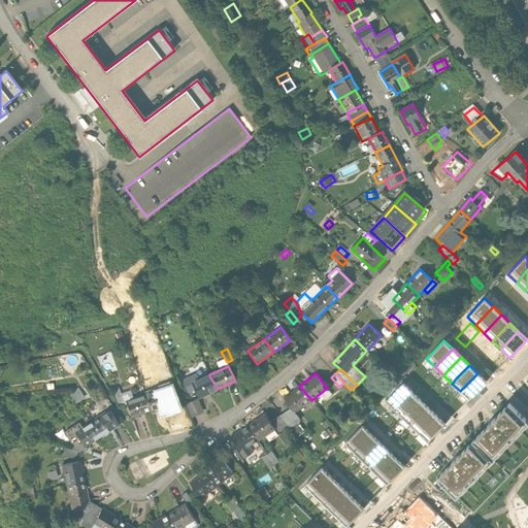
[(464,387),(460,391),(468,399),(473,395),(486,382),(477,373),(464,387)]
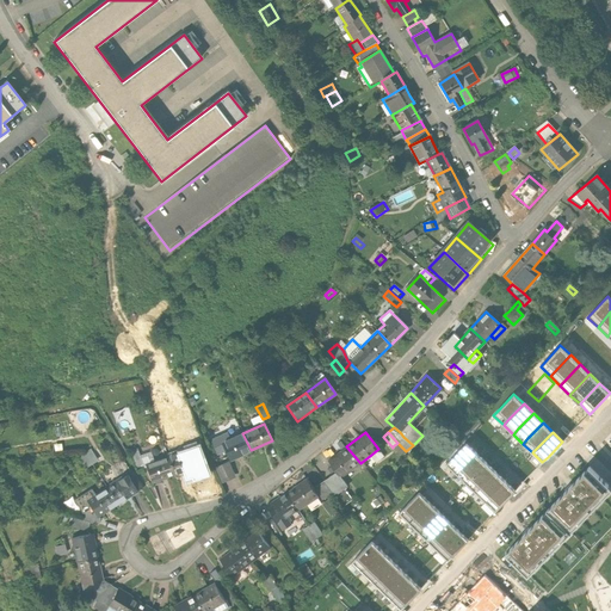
[(224,450),(229,460),(251,450),(242,433),(229,439),(221,443),(224,450)]
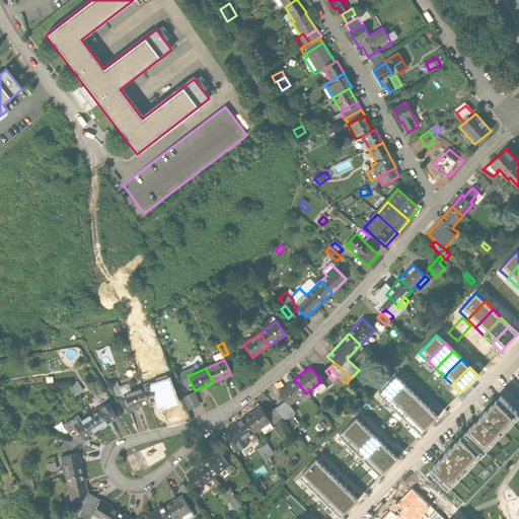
[(183,385),(191,382),(188,376),(195,373),(193,369),(179,375),(183,385)]
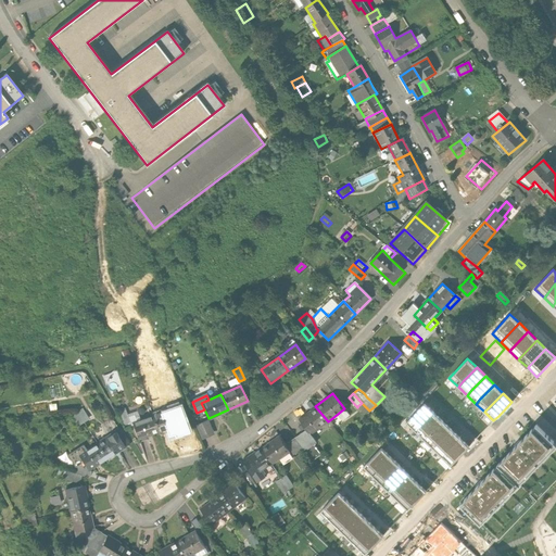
[(362,403),(357,406),(364,413),(368,409),(362,403)]
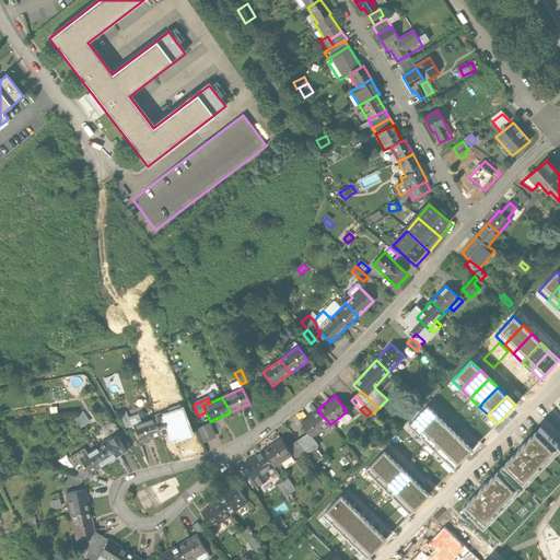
[(413,420),(409,426),(418,434),(422,429),(436,415),(428,406),(413,420)]
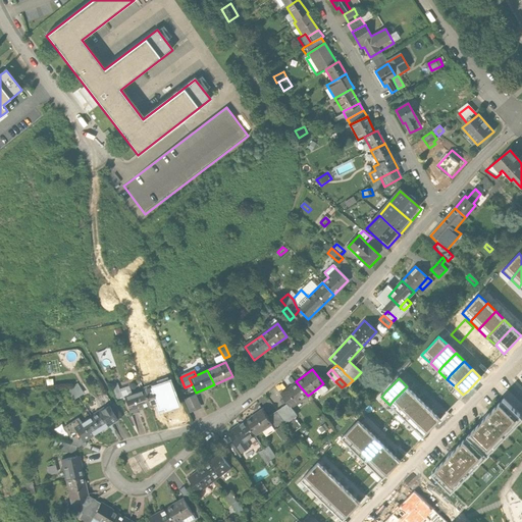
[(178,405),(169,380),(143,389),(149,406),(155,404),(158,410),(163,408),(164,411),(178,405)]
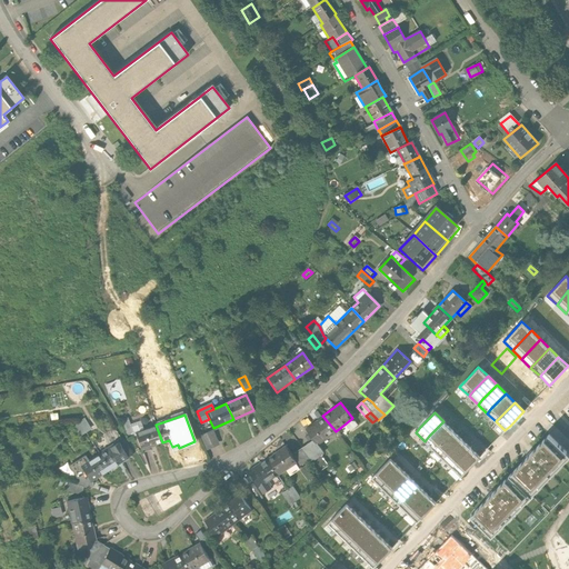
[(313,440),(318,446),(318,445),(336,431),(322,416),(306,429),(313,440)]
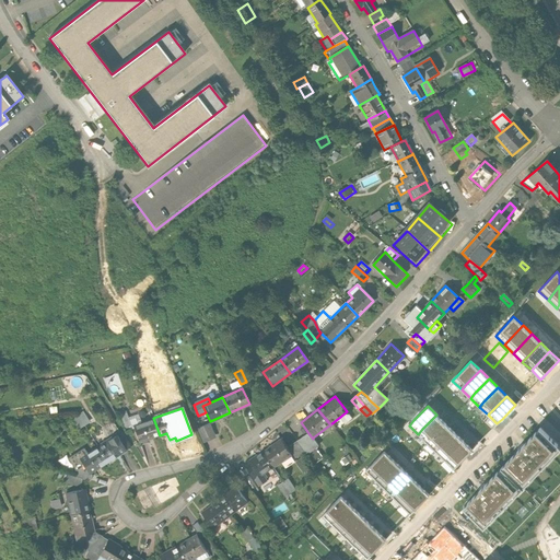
[(78,415),(84,424),(89,421),(83,411),(78,415)]
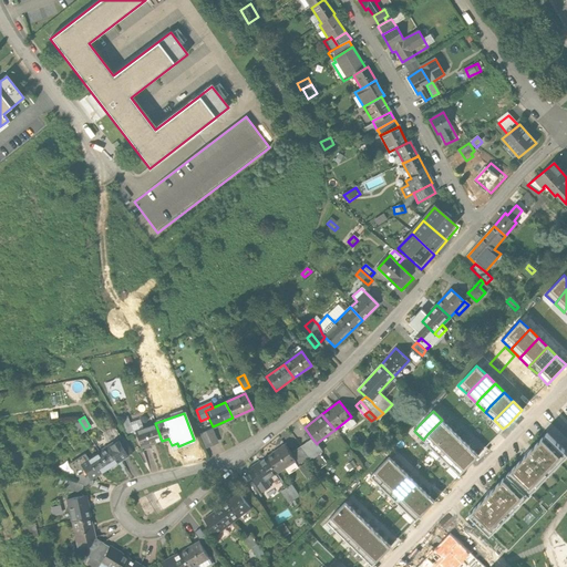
[(356,423),(351,416),(344,422),(349,429),(356,423)]
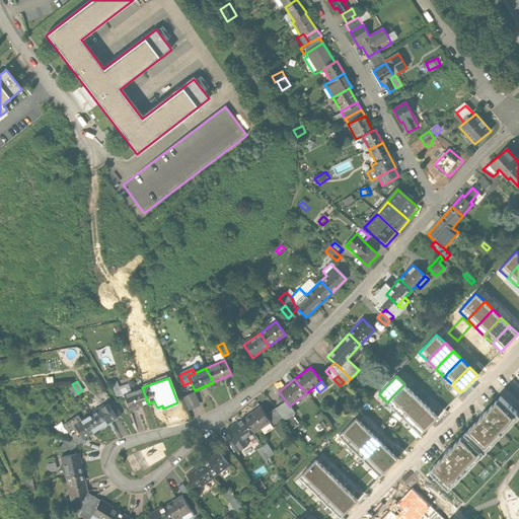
[(117,382),(110,384),(117,397),(122,395),(117,382)]
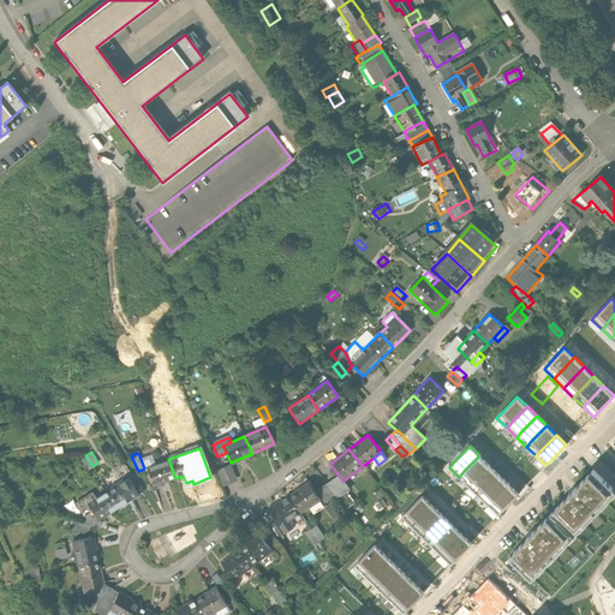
[(79,459),(87,470),(93,466),(85,455),(79,459)]
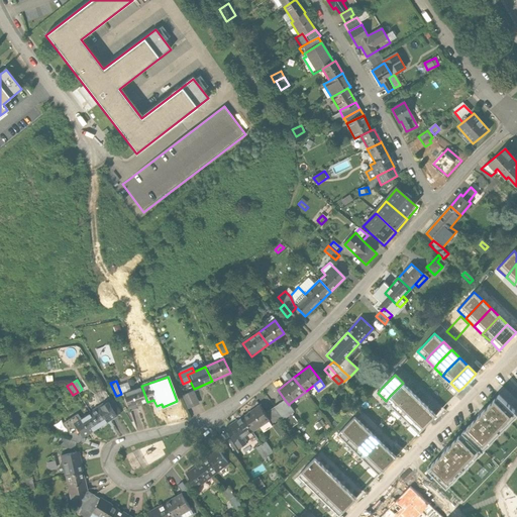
[(390,396),(386,401),(394,409),(399,404),(411,391),(403,383),(390,396)]
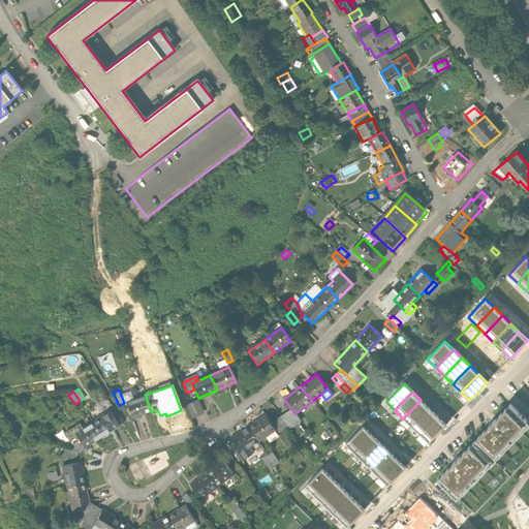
[(145,395),(125,402),(131,418),(151,411),(145,395)]
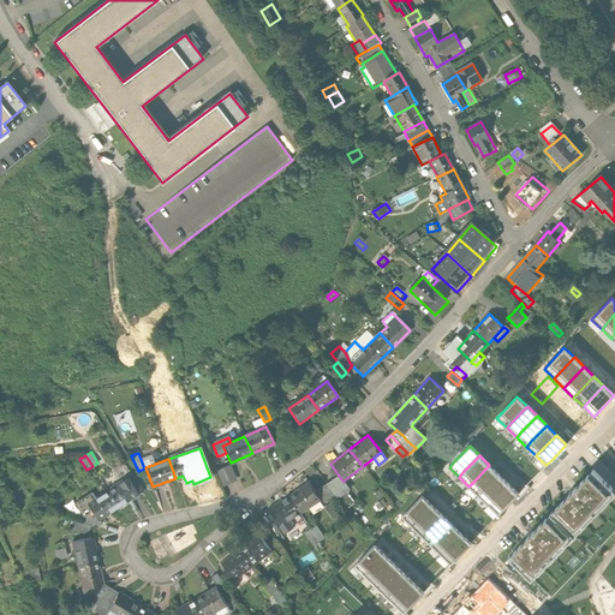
[(475,481),(469,487),(478,496),(484,490),(499,475),(489,465),(475,481)]
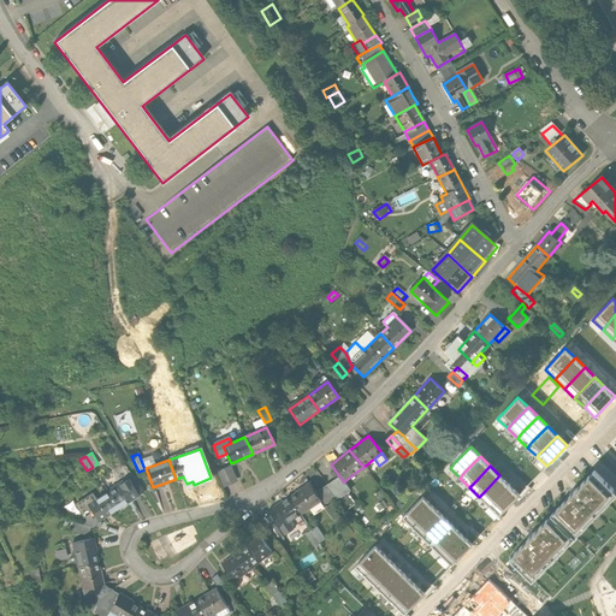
[(235,480),(229,467),(217,473),(223,485),(235,480)]
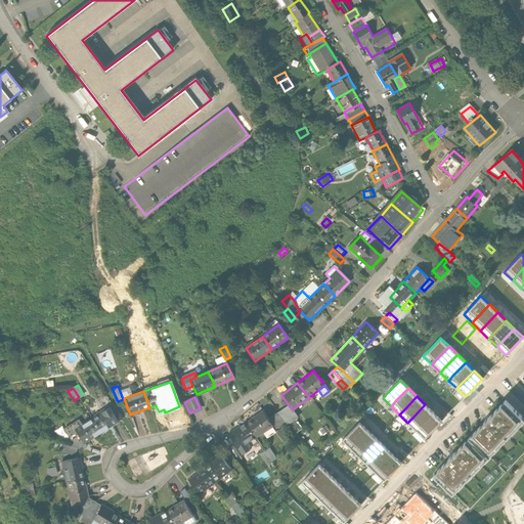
[(473,434),(470,437),(489,456),(523,420),(523,418),(506,400),(501,404),(473,434)]
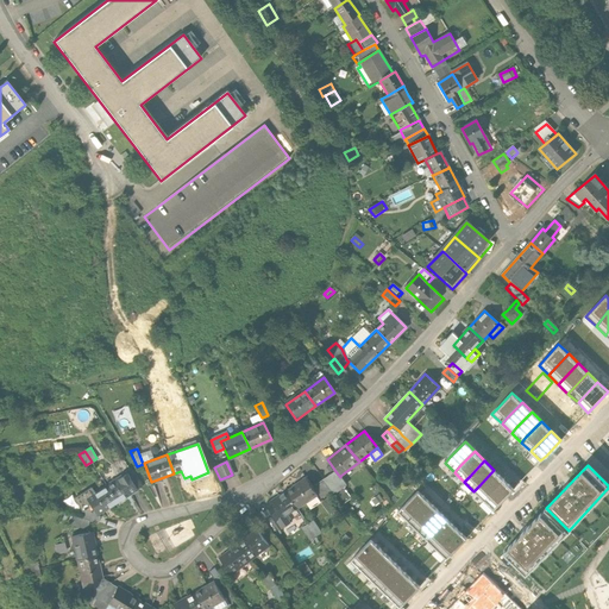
[(479,485),(473,491),(484,500),(489,495),(504,479),(494,470),(479,485)]
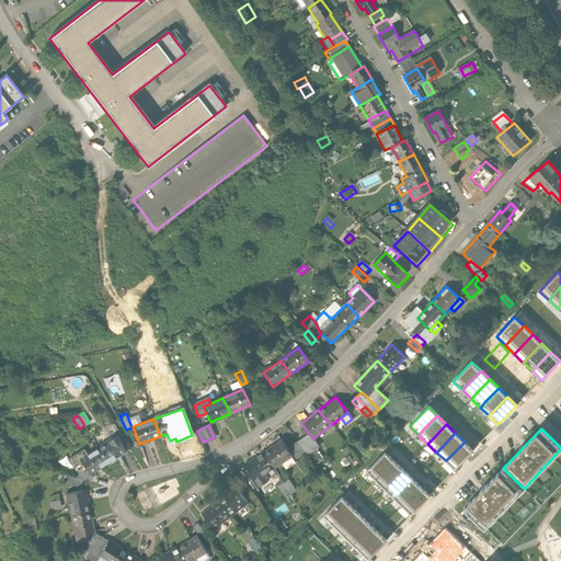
[(309,434),(297,442),(306,451),(308,455),(317,448),(319,446),(313,438),(313,439),(309,434)]
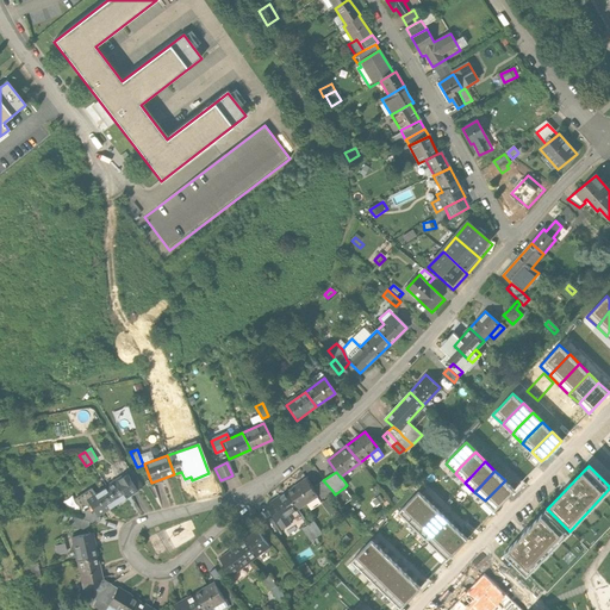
[(107,487),(117,503),(136,491),(126,475),(107,487)]
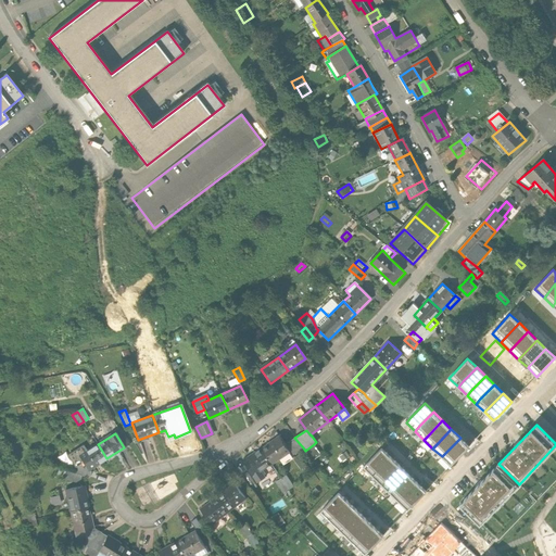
[(279,434),(261,447),(272,463),(279,457),(283,465),(293,457),(292,455),(285,444),(279,434)]
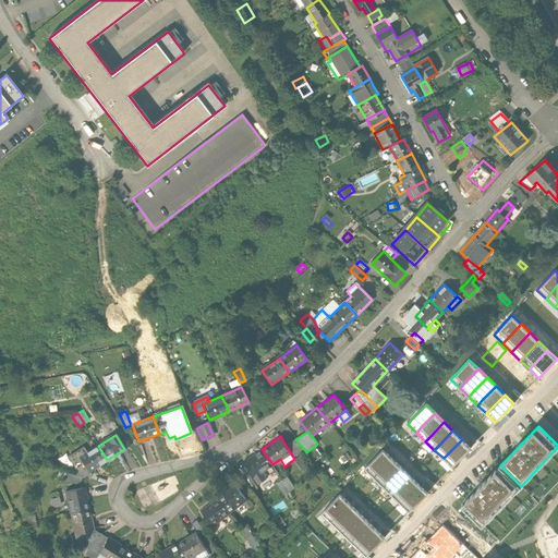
[(304,449),(295,439),(286,446),(293,457),(304,449)]
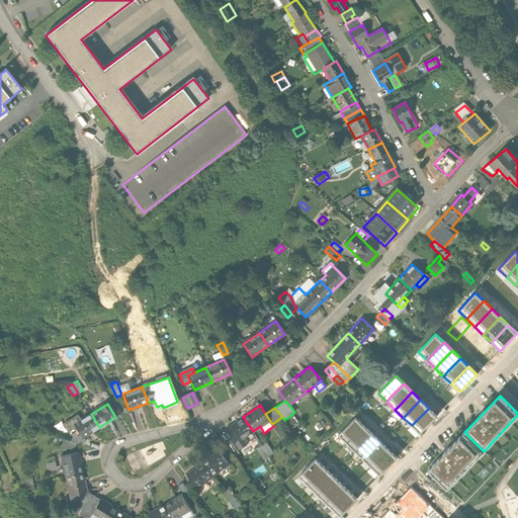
[(416,421),(412,425),(420,433),(424,429),(437,416),(429,408),(416,421)]
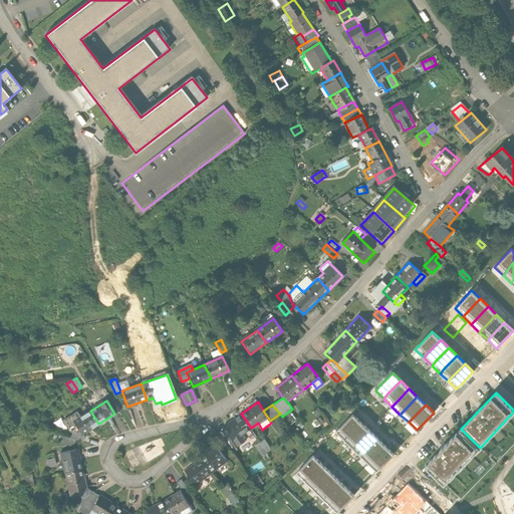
[(79,432),(82,436),(82,435),(98,424),(90,411),(79,418),(76,413),(64,421),(71,433),(76,434),(79,432)]
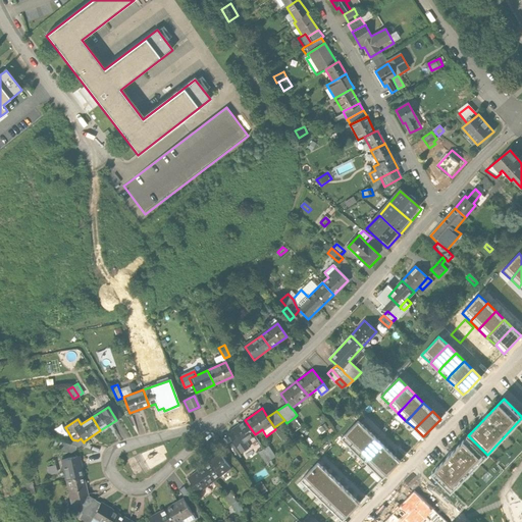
[(286,423),(294,432),(302,426),(295,417),(286,423)]
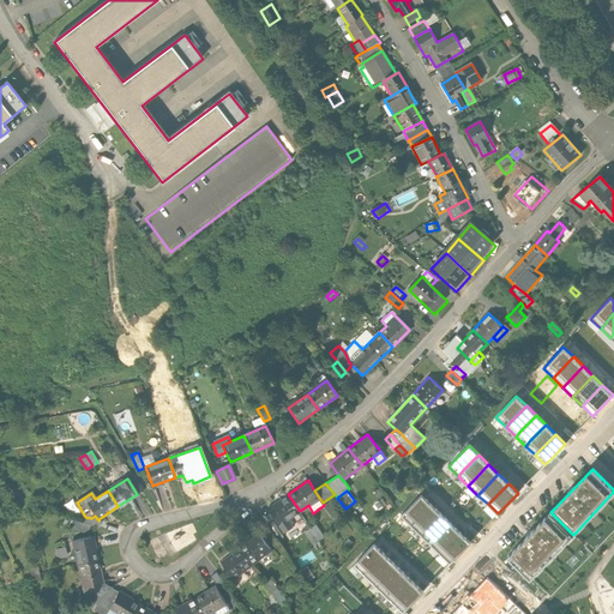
[(288,494),(268,507),(284,533),(293,527),(288,519),(300,512),(300,511),(288,494)]
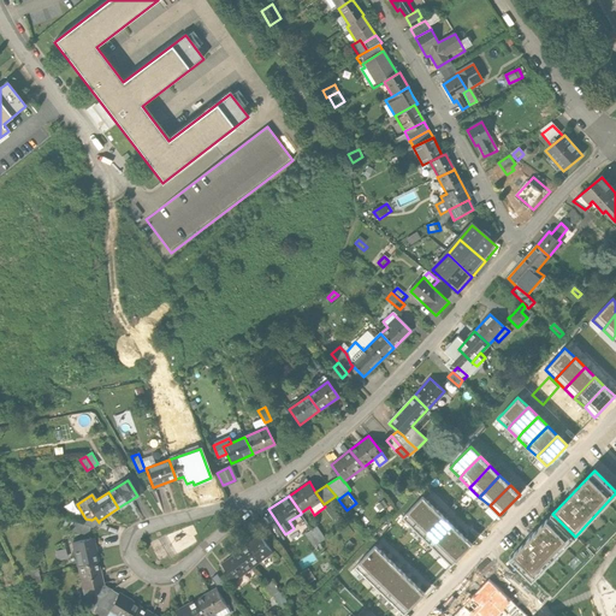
[(408,511),(402,517),(413,527),(418,522),(433,505),(422,496),(408,511)]
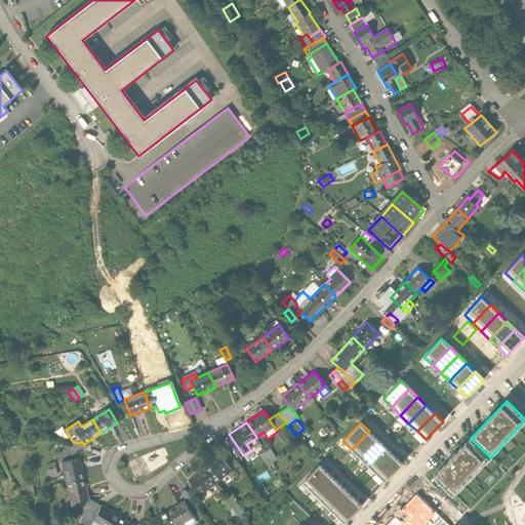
[(64,427),(56,431),(61,441),(69,437),(64,427)]
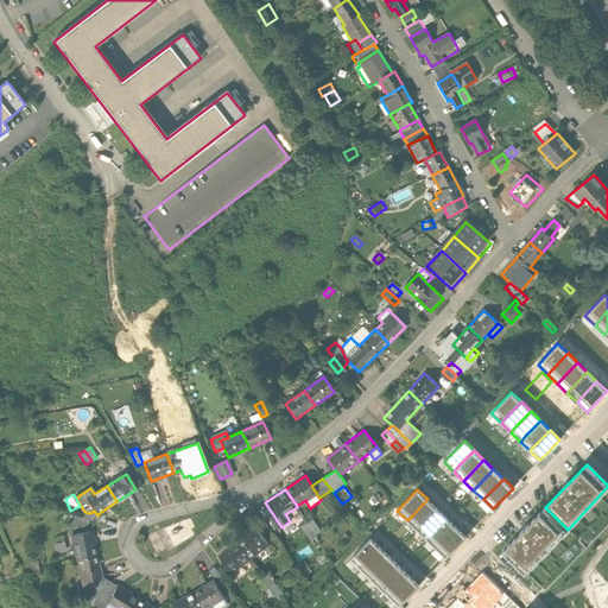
[(327,498),(321,501),(329,512),(335,508),(327,498)]
